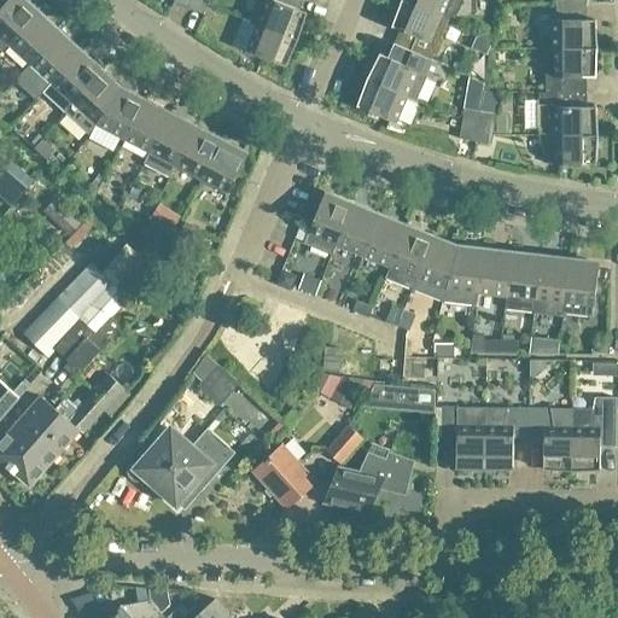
[(0,0),(0,51),(1,52),(9,45),(38,12),(23,0),(0,0)]
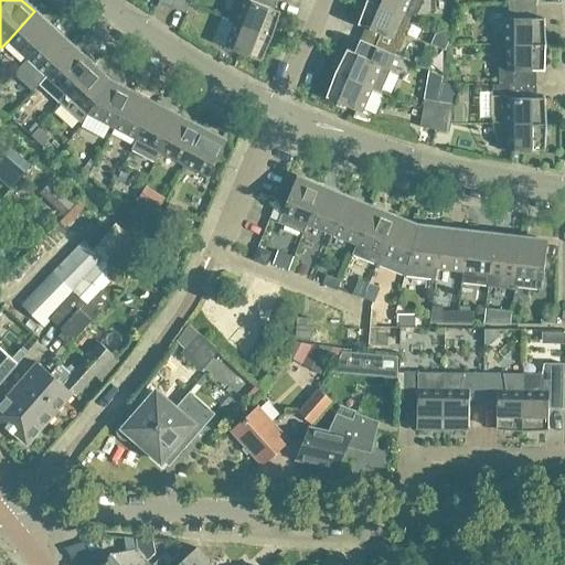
[(191,0),(176,0),(172,8),(187,13),(191,0)]
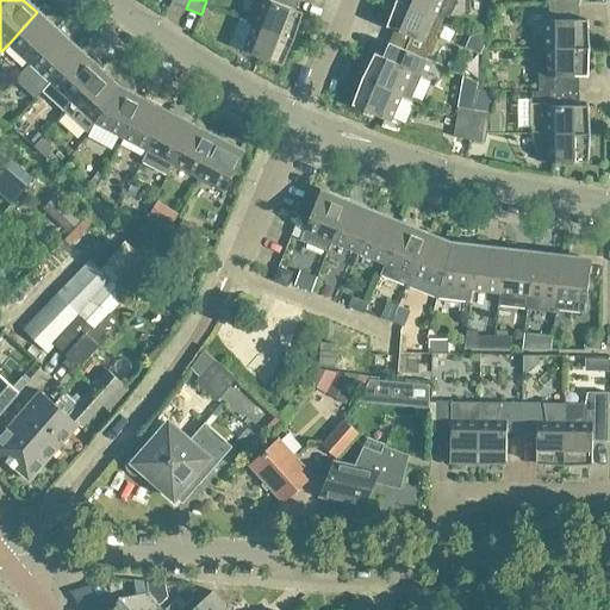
[(303,12),(294,10),(298,0),(255,0),(248,20),(294,39),(303,12)]
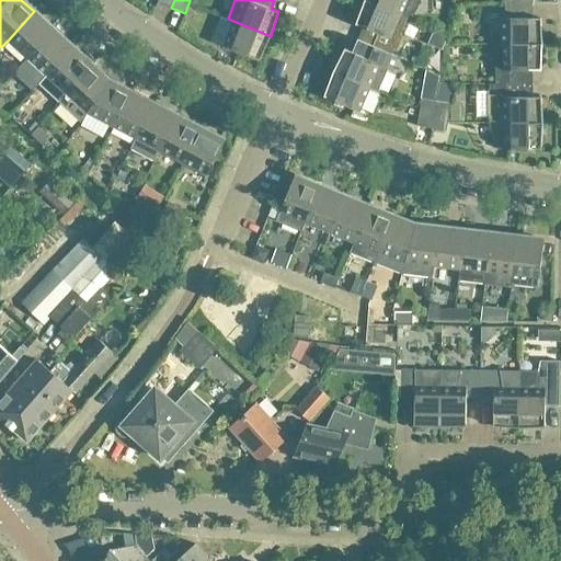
[(400,34),(408,19),(366,0),(364,0),(355,24),(363,27),(357,39),(391,54),(393,50),(397,52),(402,38),(400,34)]
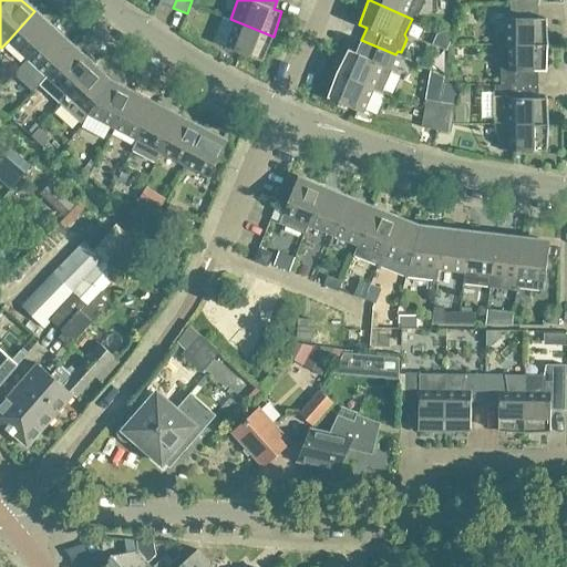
[(370,0),(412,19),(413,14),(416,16),(419,12),(421,9),(424,1),(424,0),(370,0)]
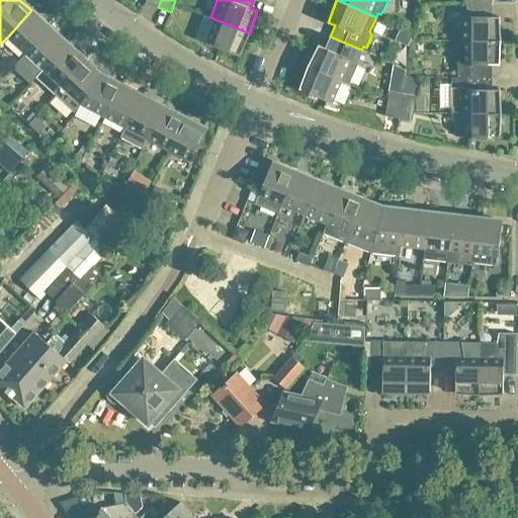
[(501,40),(500,17),(492,17),(492,4),(466,4),(466,17),(463,17),(463,40),(501,40)]
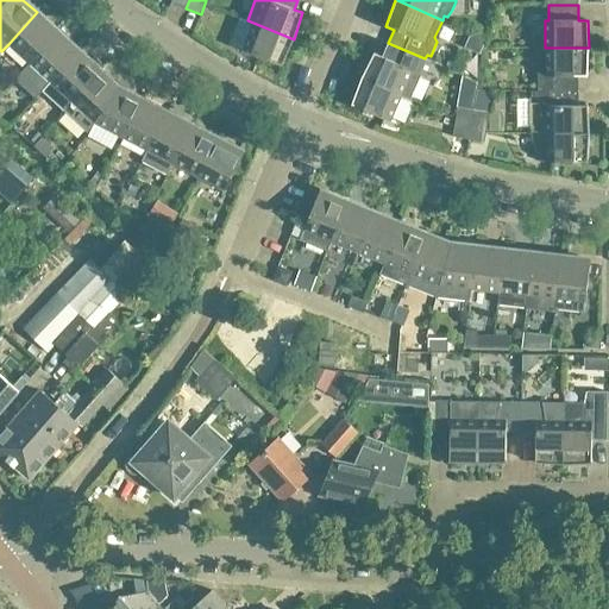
[(30,63),(58,32),(37,12),(8,44),(30,63)]
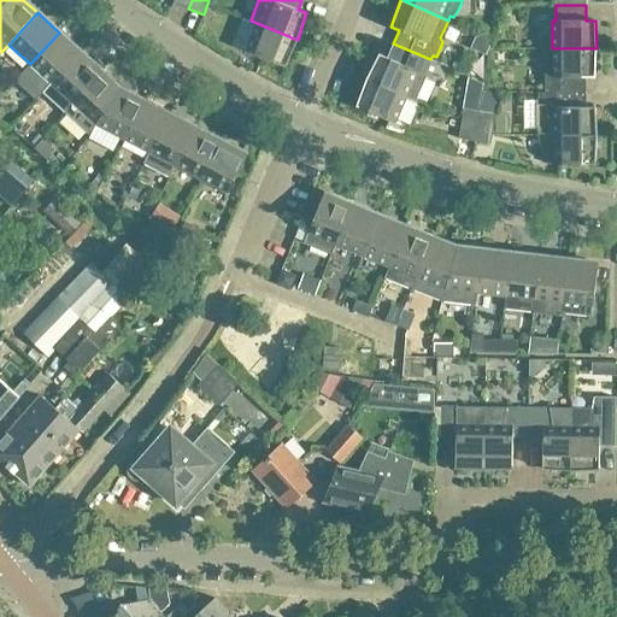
[(286,66),(298,40),(251,21),(250,22),(244,18),(233,45),(286,66)]
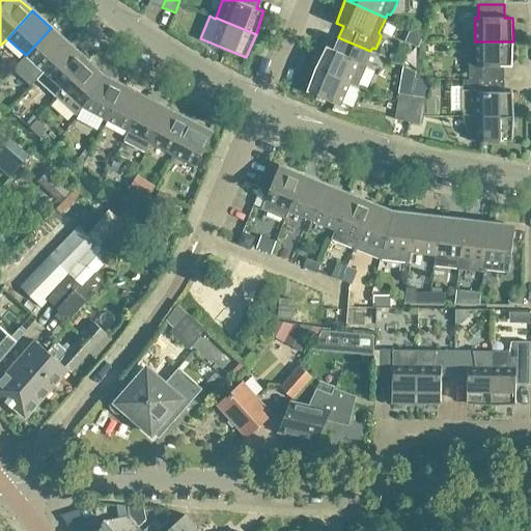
[(44,72),(70,45),(51,28),(26,55),(14,68),(31,85),(44,72)]
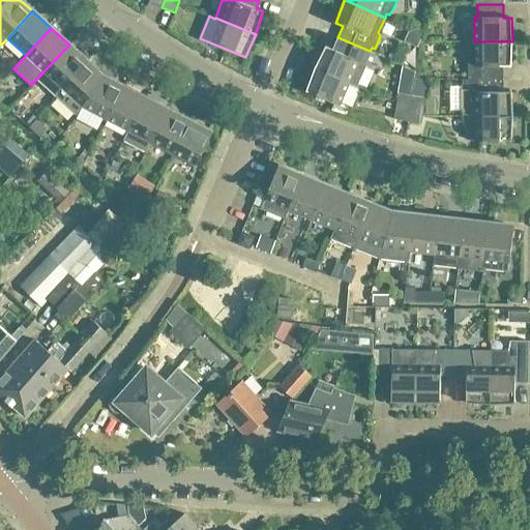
[(410,29),(405,41),(416,46),(421,34),(410,29)]
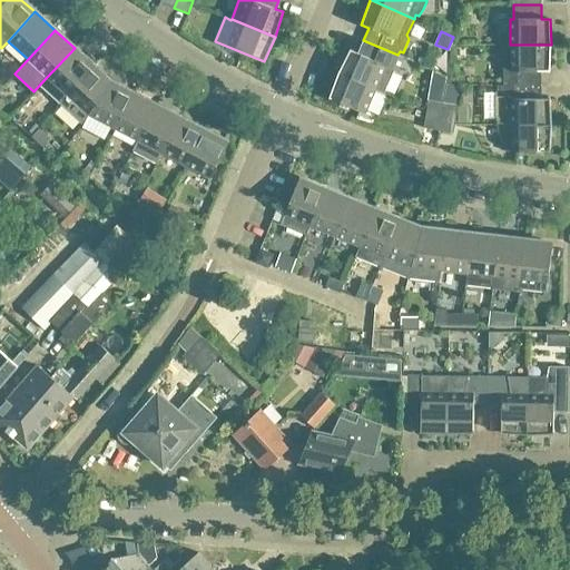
[(403,58),(397,55),(363,40),(357,52),(350,49),(338,72),(375,89),(384,92),(394,69),(397,71),(403,58)]
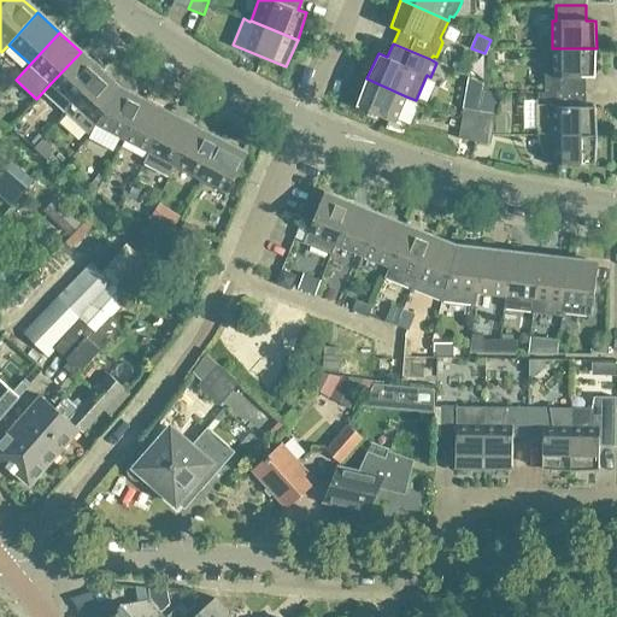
[(597,48),(552,48),(545,48),(545,92),(586,92),(586,77),(595,77),(597,48)]
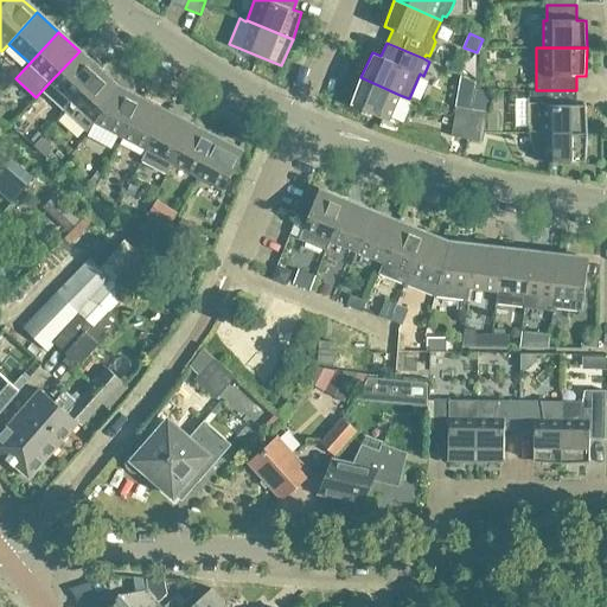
[(71,102),(100,70),(80,51),(50,82),(71,102)]
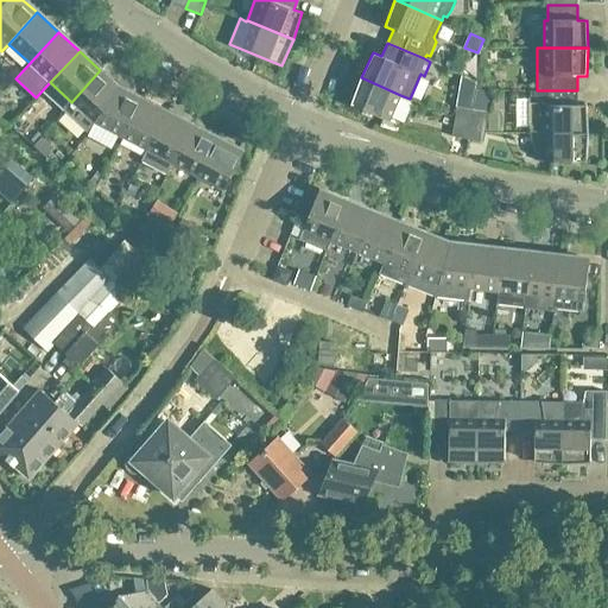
[(94,122),(119,88),(100,70),(71,102),(63,111),(87,132),(94,122)]
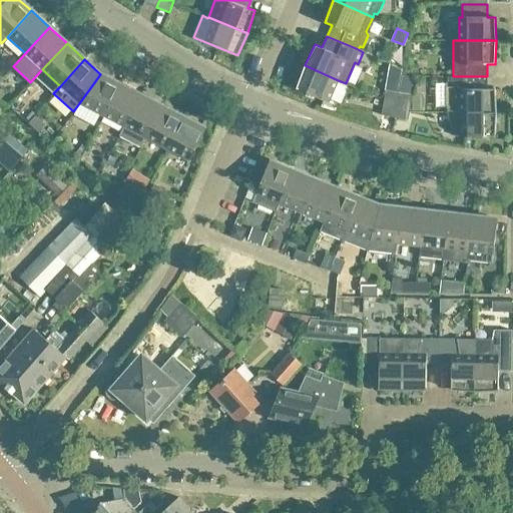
[(329,102),(338,80),(305,65),(296,88),(329,102)]
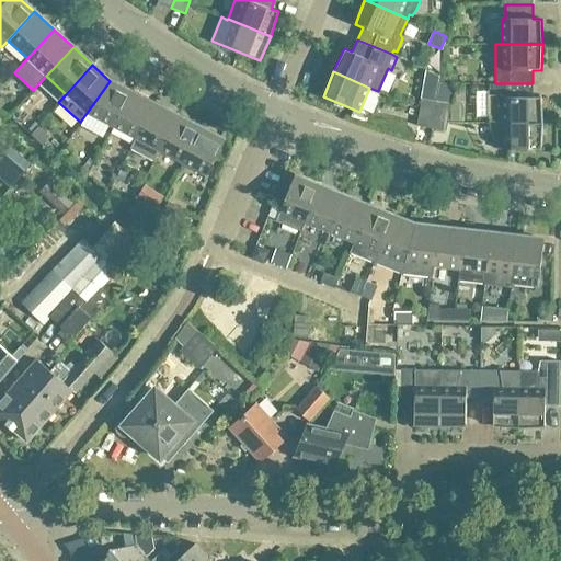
[(113,127),(132,92),(110,81),(87,113),(113,127)]
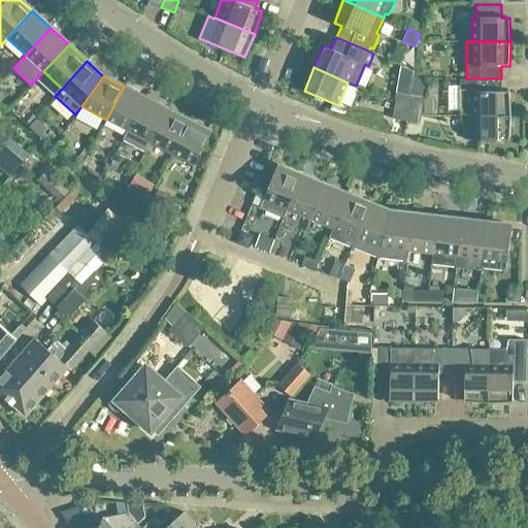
[(510,116),(509,91),(501,92),(501,78),(466,78),(460,78),(460,92),(461,117),(473,116),(510,116)]
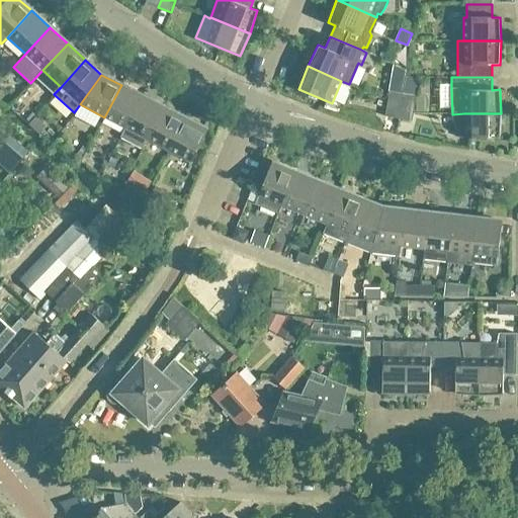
[(392,78),(390,91),(403,93),(406,80),(392,78)]
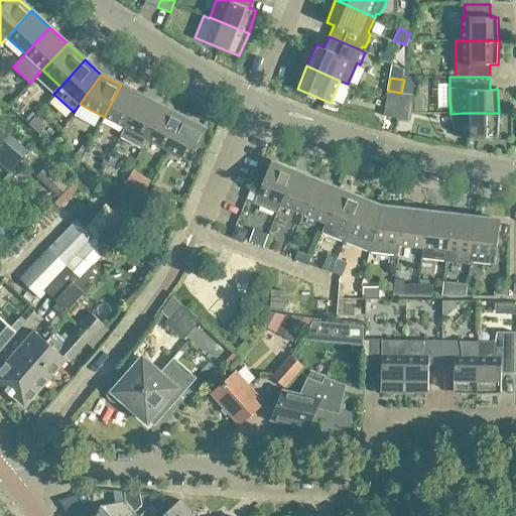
[(125,128),(142,96),(121,85),(104,117),(125,128)]
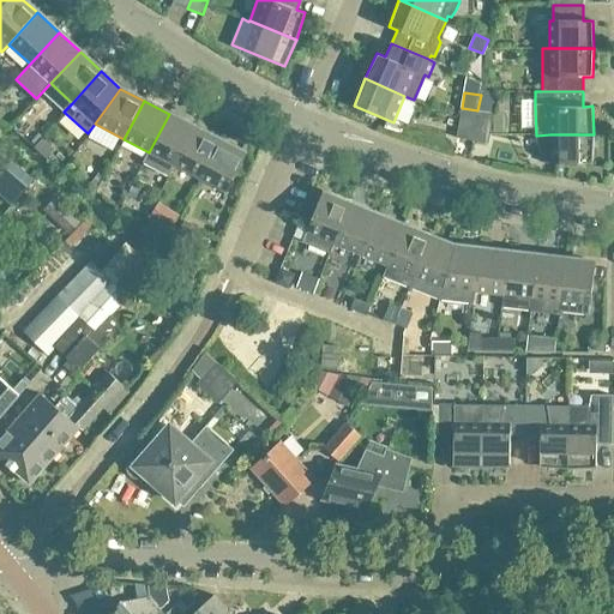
[(457,138),(473,140),(477,110),(462,108),(457,138)]
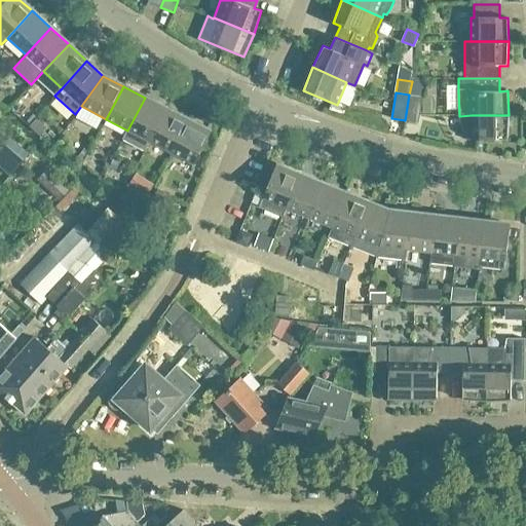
[(423,98),(409,95),(405,120),(418,123),(423,98)]
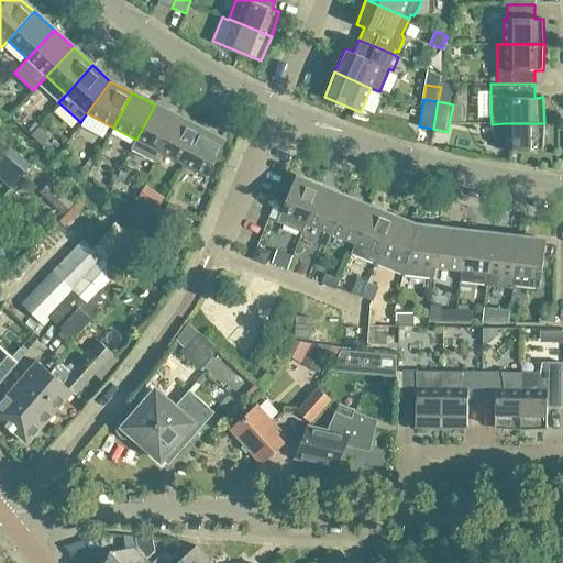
[(155,162),(159,152),(178,117),(155,105),(136,140),(132,148),(155,162)]
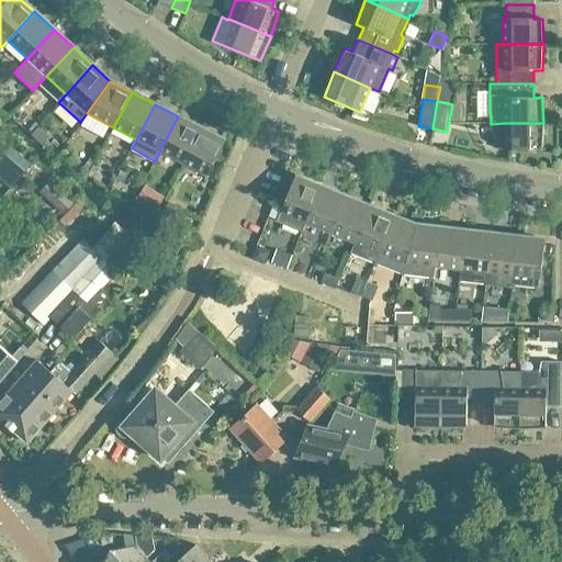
[(183,164),(201,128),(178,116),(159,152),(183,164)]
